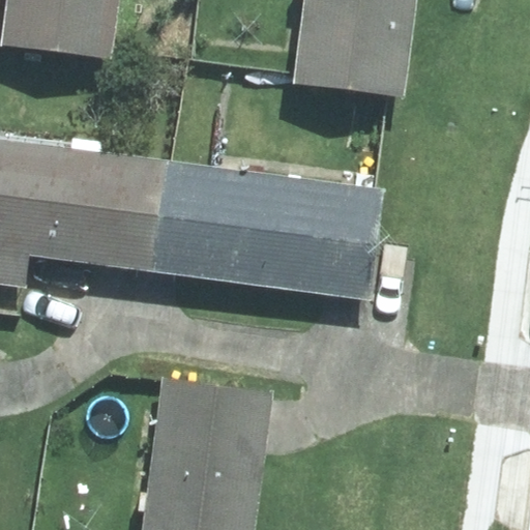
[(110,57),(117,0),(9,0),(4,42),(110,57)]
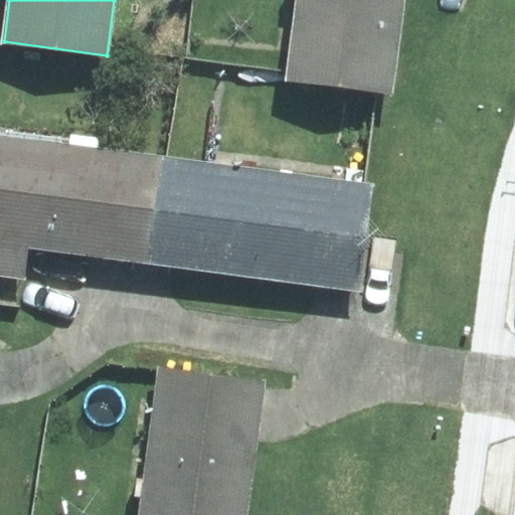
[(404,0),(296,0),(287,80),(393,94),(404,0)]
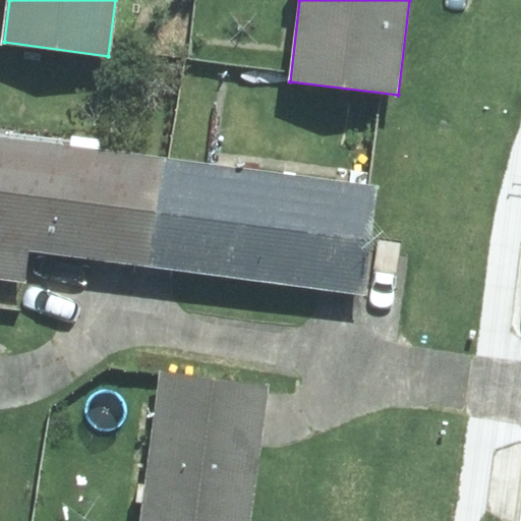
[(166,163),(0,139),(0,277),(25,281),(30,250),(153,267),(166,163)]
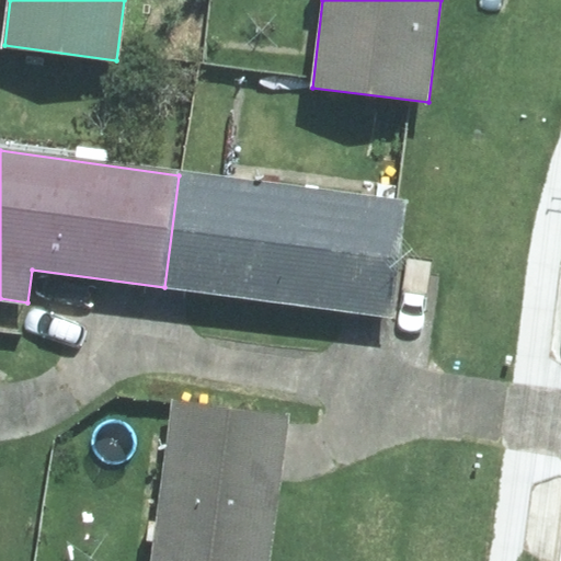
[(179,175),(164,287),(386,316),(400,204),(179,175)]
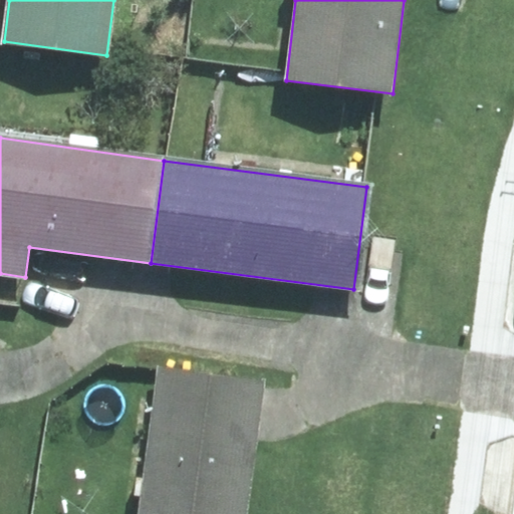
[(246,513),(264,382),(159,368),(139,513),(246,513)]
